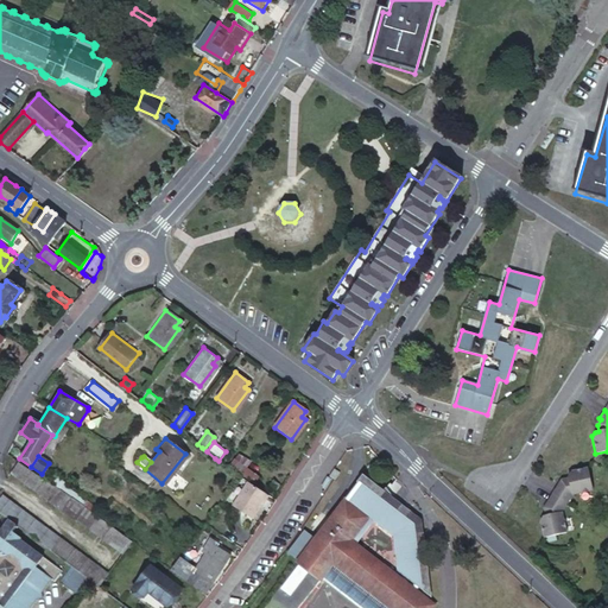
[(23,466),(18,462),(11,474),(17,479),(25,467),(23,466)]
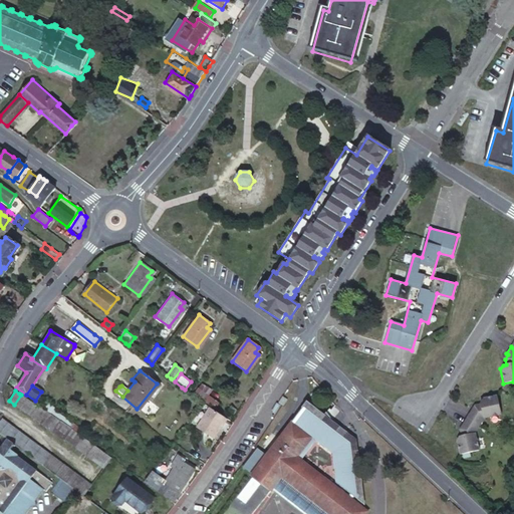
[(14,405),(19,409),(26,399),(21,395),(14,405)]
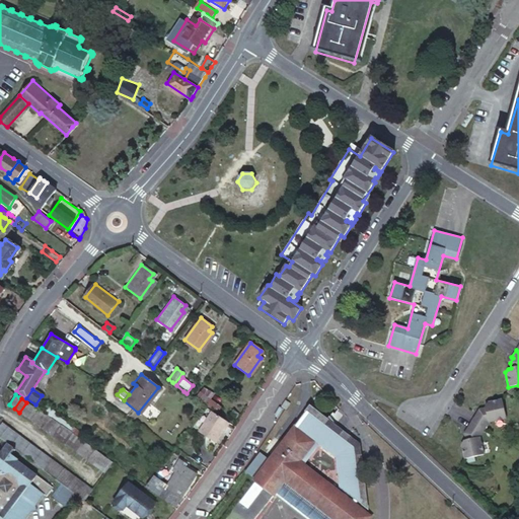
[(284,402),(281,406),(286,410),(290,402),(286,399),(284,402)]
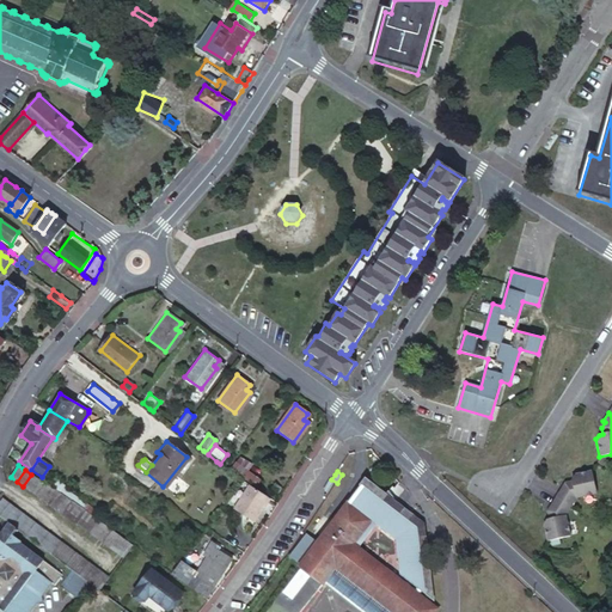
[(560,490),(555,497),(569,507),(574,499),(594,494),(589,471),(575,473),(571,479),(573,483),(565,484),(562,490),(560,490)]
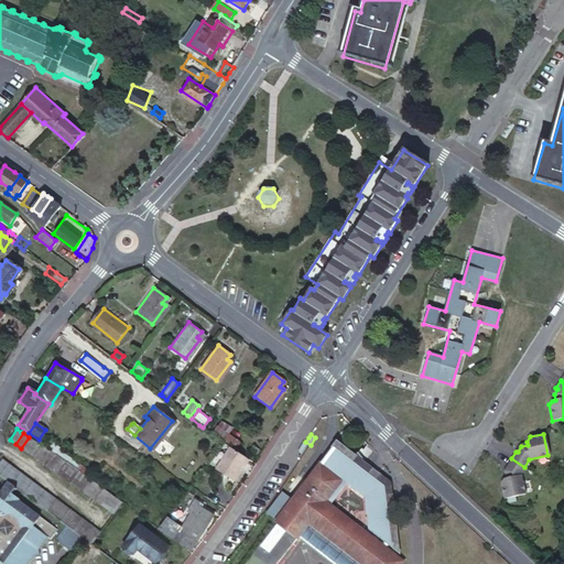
[(28,453),(36,442),(29,437),(21,448),(28,453)]
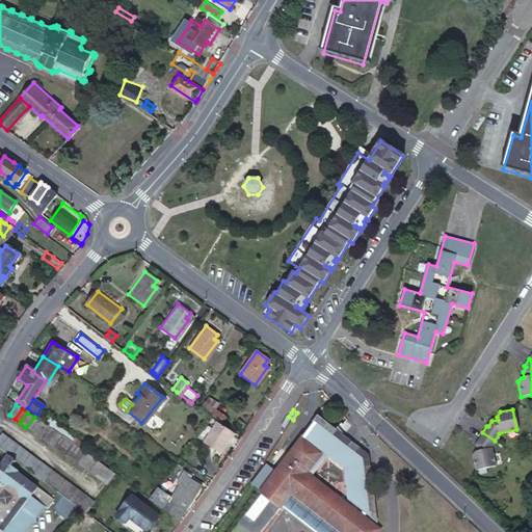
[(44,423),(46,425),(47,426),(51,429),(53,429),(56,423),(57,422),(49,416),(44,423)]
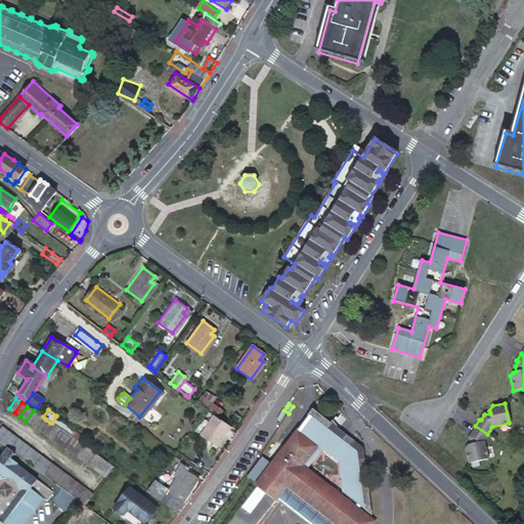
[(28,423),(32,425),(40,415),(37,413),(34,410),(26,421),(28,423)]
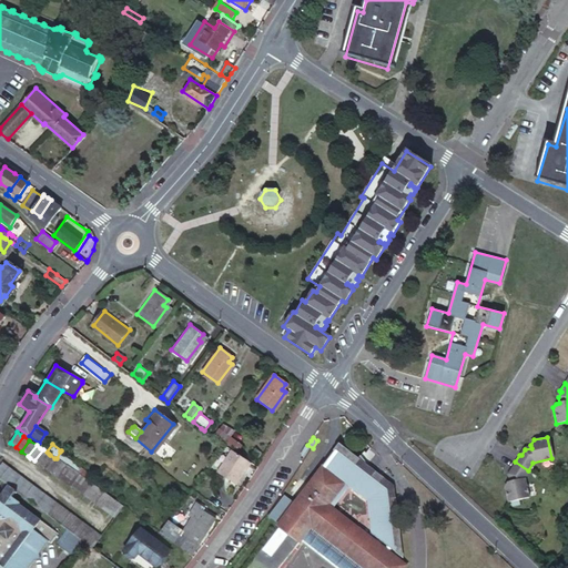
[(326,462),(323,466),(345,483),(328,505),(332,508),(348,487),(366,500),(371,535),(385,545),(383,548),(387,551),(389,548),(401,556),(392,486),(365,465),(358,458),(357,459),(338,446),(326,462)]
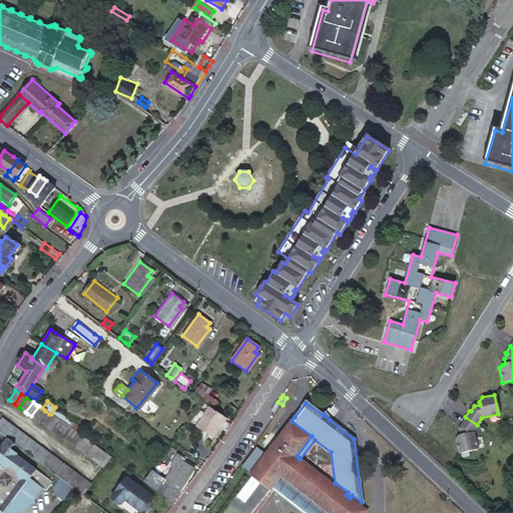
[(36,421),(44,410),(42,408),(39,406),(31,416),(36,421)]
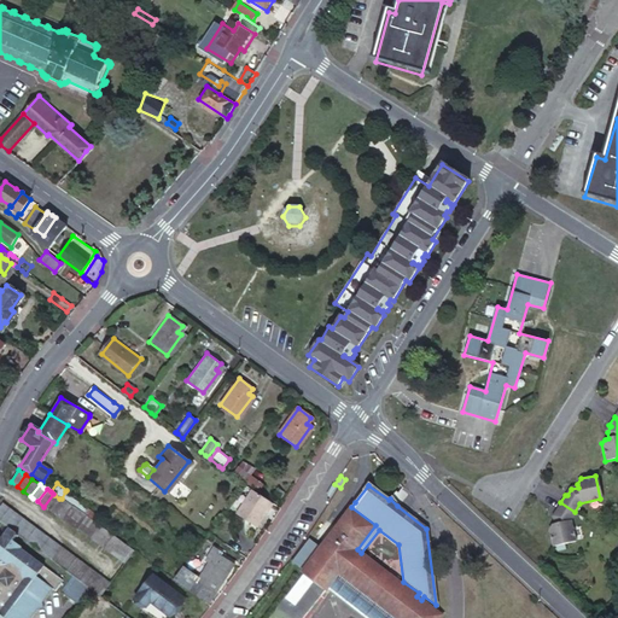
[(68,502),(74,507),(79,511),(81,512),(83,514),(88,507),(65,491),(62,499),(65,502),(68,502)]
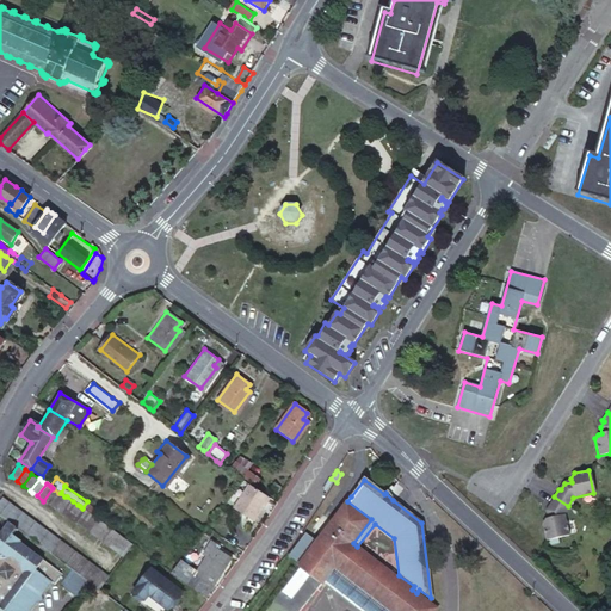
[(43,501),(50,506),(59,493),(54,489),(53,488),(43,501)]
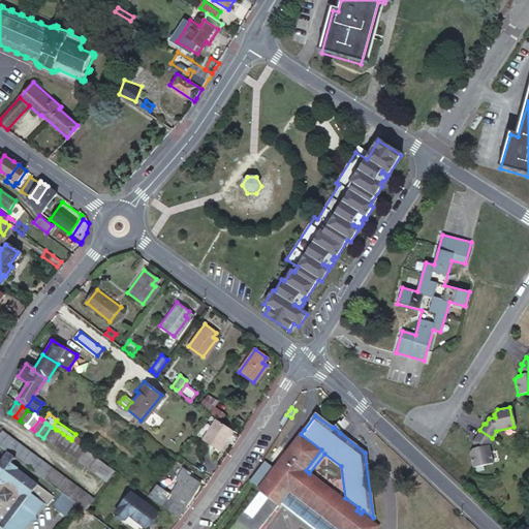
[(49,442),(58,430),(56,430),(53,427),(51,427),(43,438),(44,438),(49,442)]
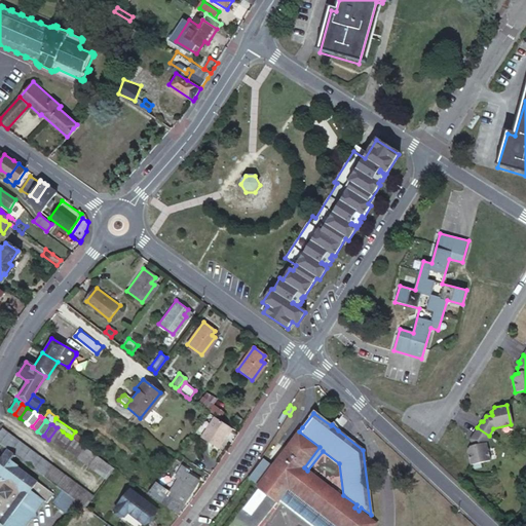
[(48,440),(54,444),(63,431),(58,427),(48,440)]
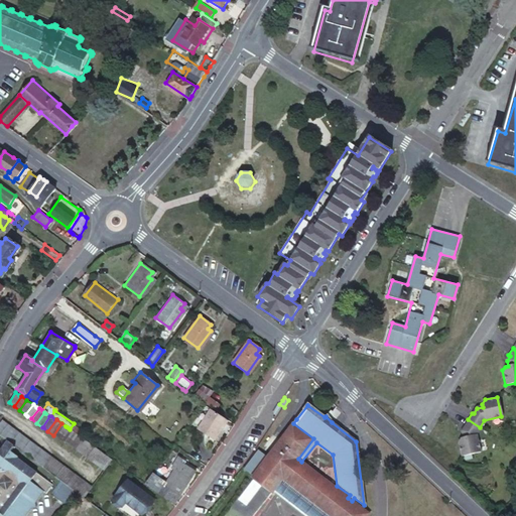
[(207,419),(192,443),(207,453),(219,433),(216,431),(219,426),(207,419)]
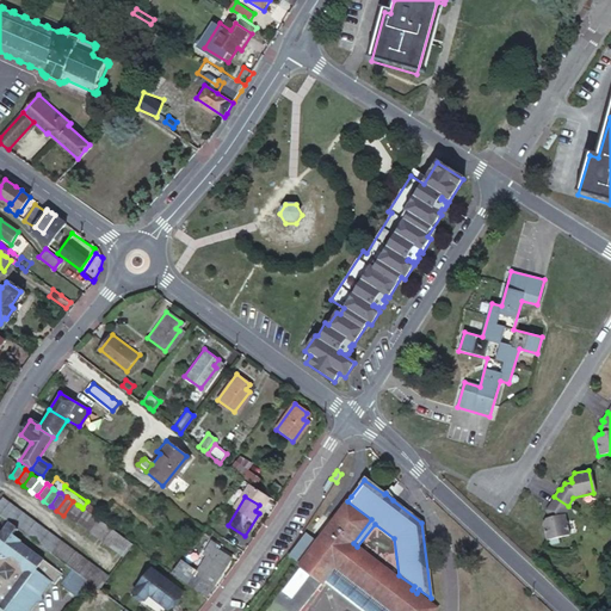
[(545,541),(548,539),(557,537),(568,536),(563,514),(568,506),(554,497),(549,505),(550,506),(548,511),(549,518),(544,519),(542,524),(545,541)]
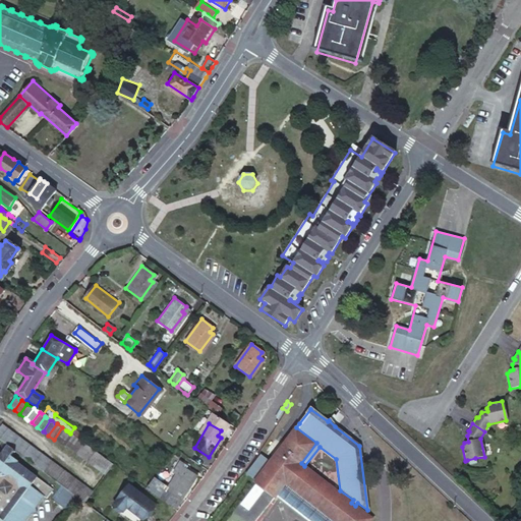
[(0,429),(0,440),(1,441),(8,430),(3,426),(0,429)]
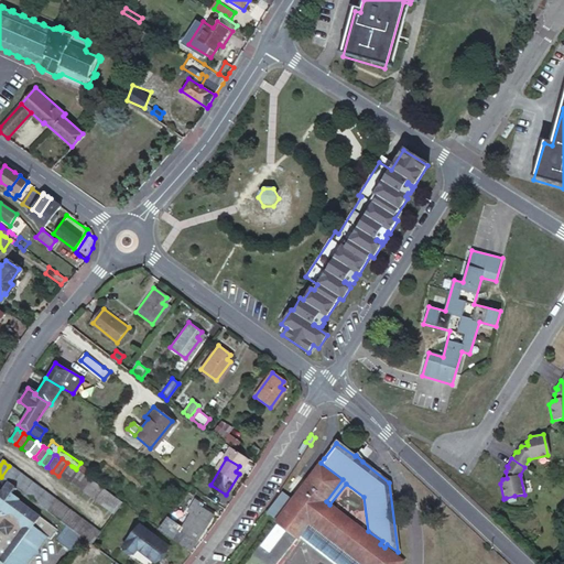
[(64,480),(74,467),(72,466),(67,463),(58,476),(64,480)]
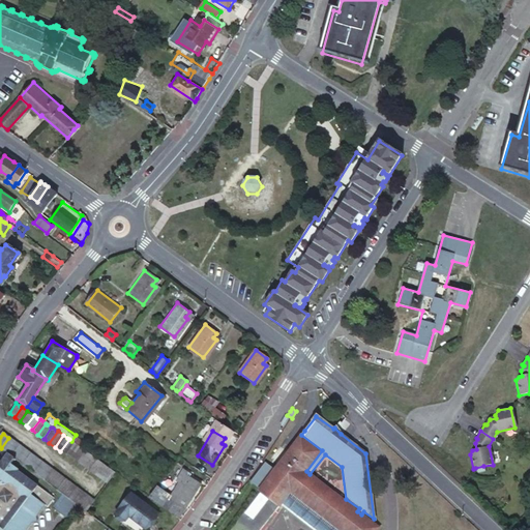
[(280,506),(281,505),(292,491),(342,529),(375,529),(378,527),(361,514),(357,511),(339,496),(310,474),(306,471),(322,450),(301,435),(285,457),(259,490),(280,506)]
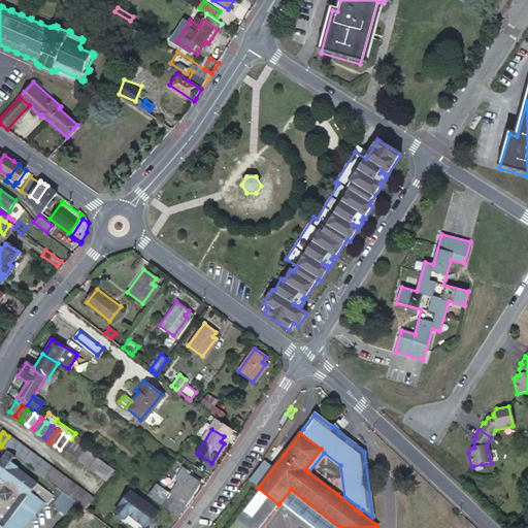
[(73,440),(74,441),(78,444),(79,446),(83,447),(85,443),(87,441),(77,435),(73,440)]
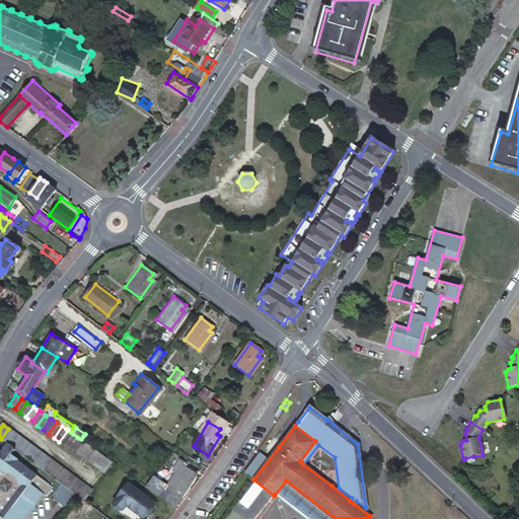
[(6,443),(14,433),(8,429),(1,439),(5,442),(6,443)]
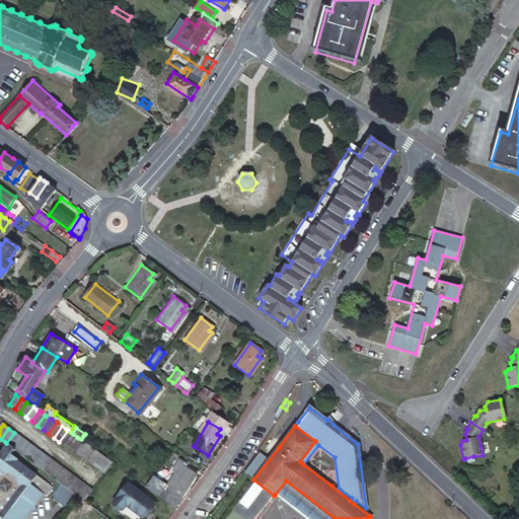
[(65,446),(66,444),(73,434),(72,433),(70,432),(68,430),(59,442),(65,446)]
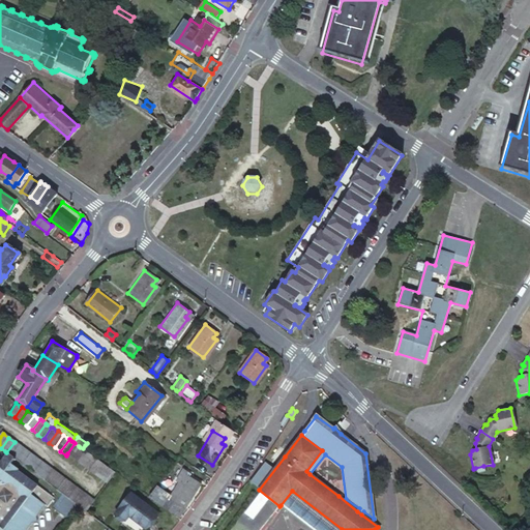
[(7,453),(12,457),(21,446),(15,442),(6,452),(7,453)]
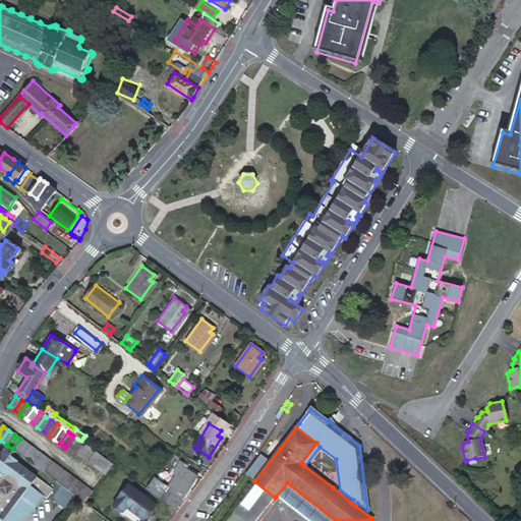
[(71,450),(78,440),(77,439),(73,436),(66,446),(71,450)]
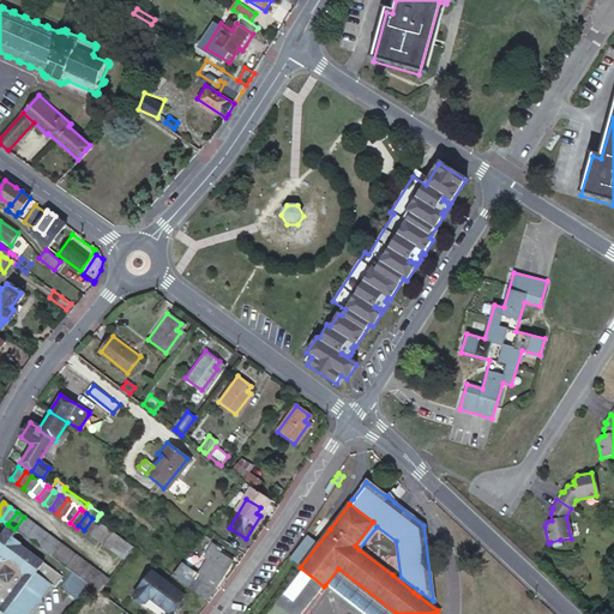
[(96,519),(100,522),(106,527),(106,528),(110,530),(113,527),(98,516),(96,519)]
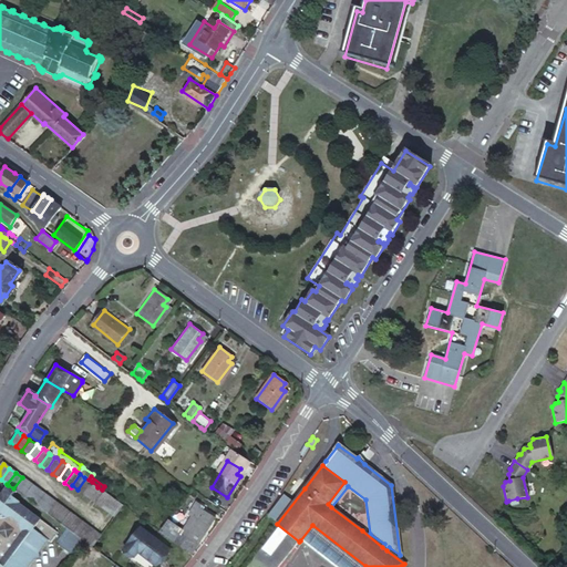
[(28,482),(22,477),(13,488),(17,491),(19,494),(28,482)]
